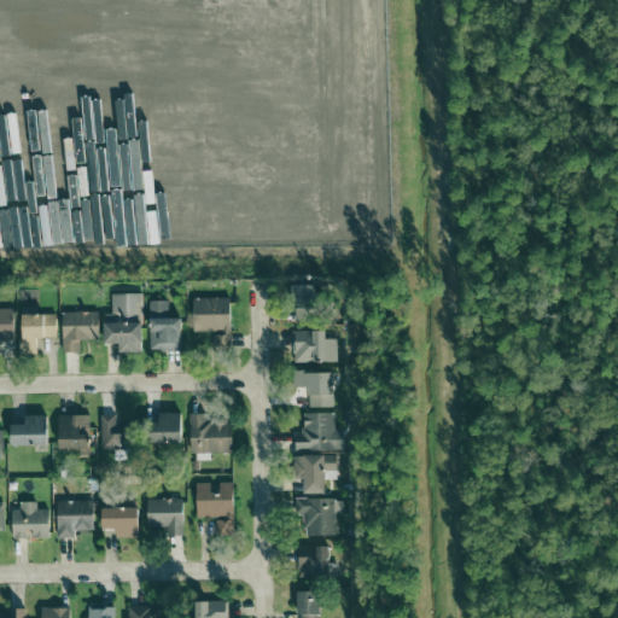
[(316,285),(293,286),(295,321),(316,321),(316,285)]
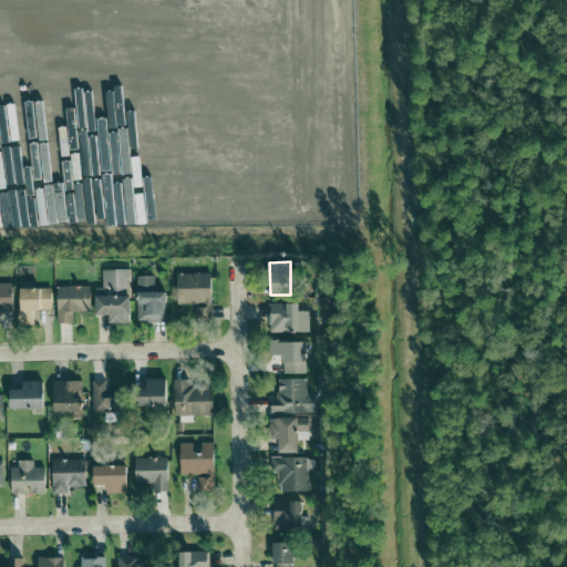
[(96,288),(96,315),(110,316),(110,323),(130,323),(131,270),(103,269),(102,288),(96,288)]
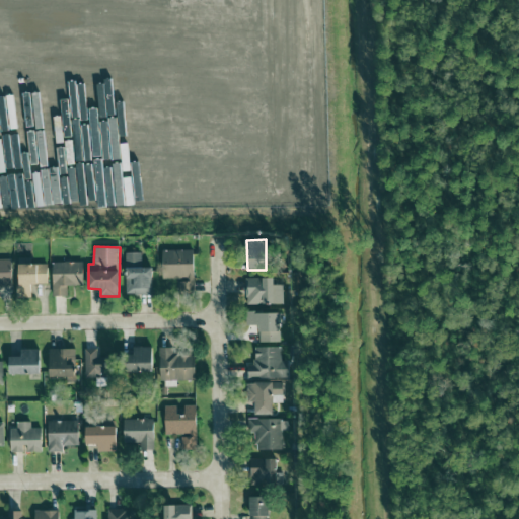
[(162,250),(163,279),(180,279),(181,292),(195,291),(194,250),(162,250)]
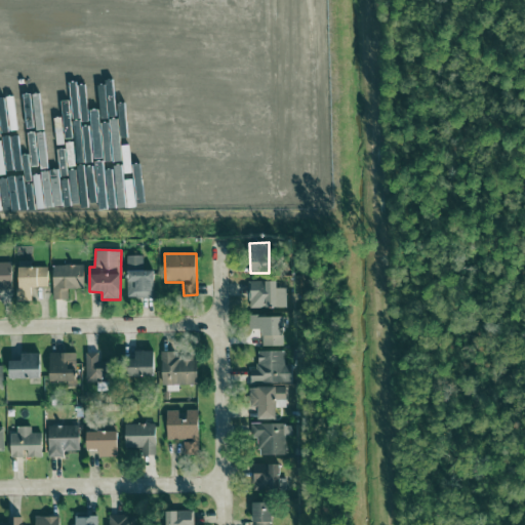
[(127,297),(154,297),(154,271),(143,271),(143,256),(128,255),(127,297)]
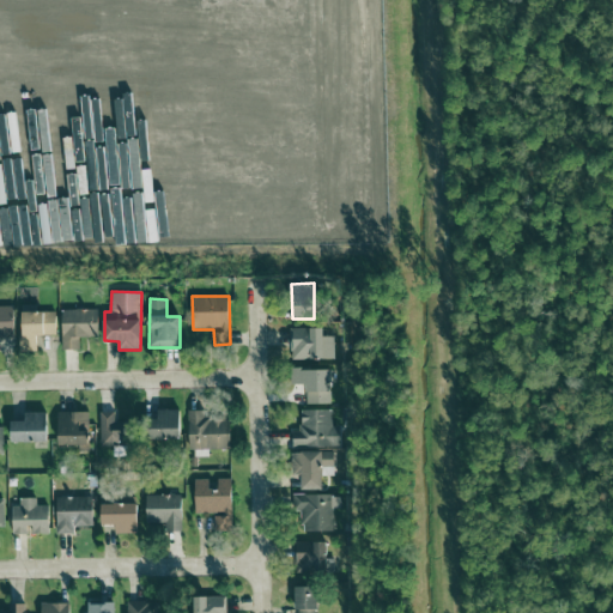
[(56,311),(35,311),(35,304),(22,305),(23,352),(38,351),(38,337),(58,335),(56,311)]
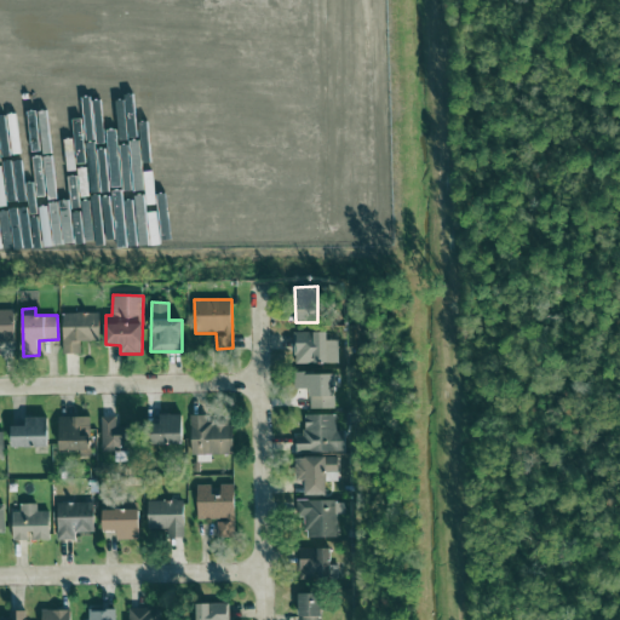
[(0,309),(0,340),(15,340),(15,310),(0,309)]
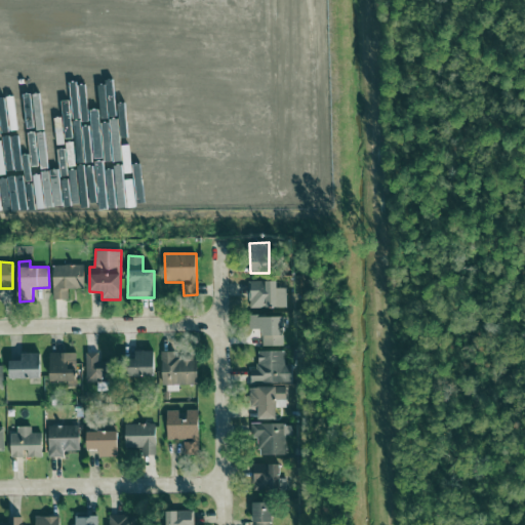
[(84,265),(53,266),(54,299),(68,299),(68,289),(85,289),(84,265)]
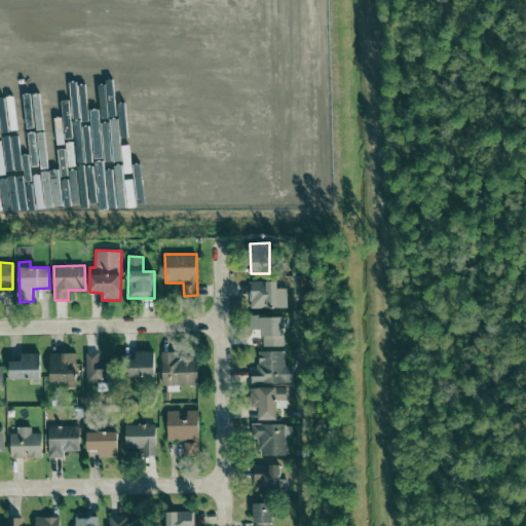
[(278,283),(250,283),(250,309),(288,309),(288,289),(278,289),(278,283)]
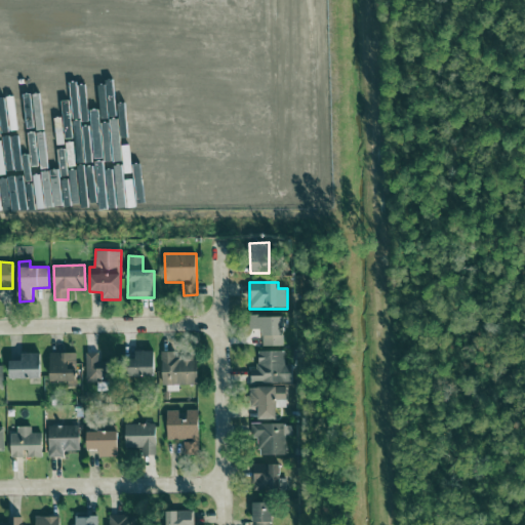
[(264,347),(284,347),(284,317),(251,317),(251,329),(264,329),(264,347)]
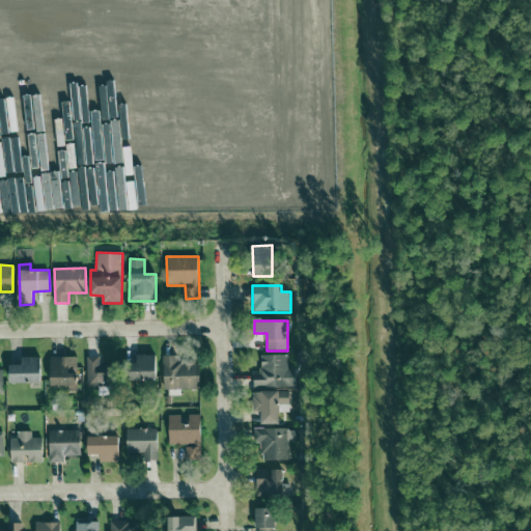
[(157,382),(157,356),(137,355),(137,364),(129,364),(128,381),(157,382)]
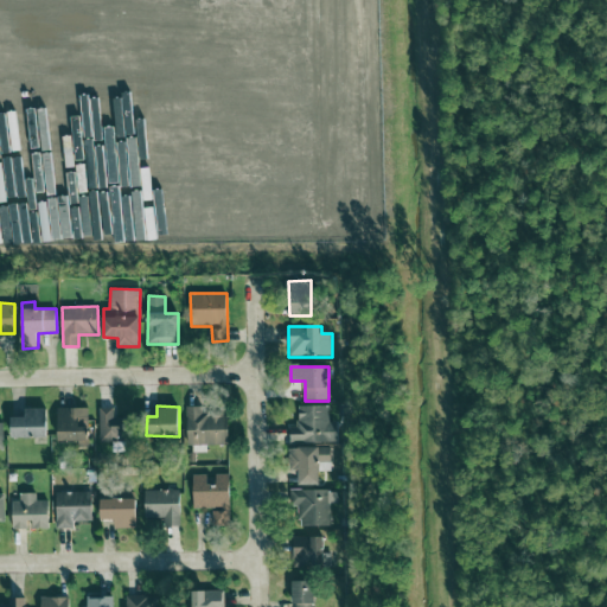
[(58,441),(78,441),(78,447),(89,446),(88,407),(57,409),(58,441)]
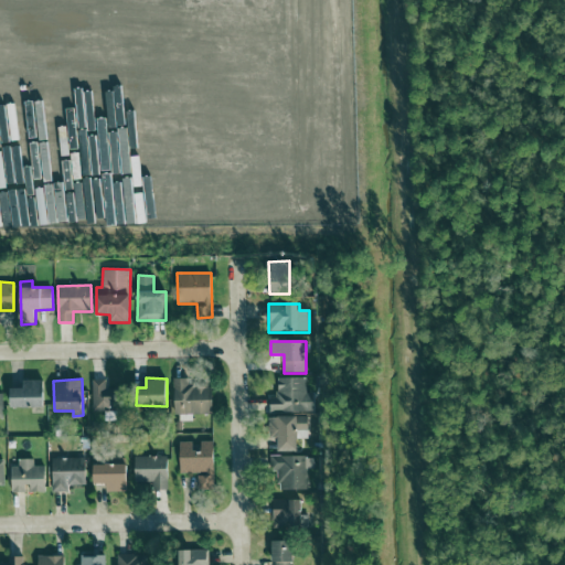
[(92,380),(93,413),(117,412),(117,388),(106,390),(106,379),(92,380)]
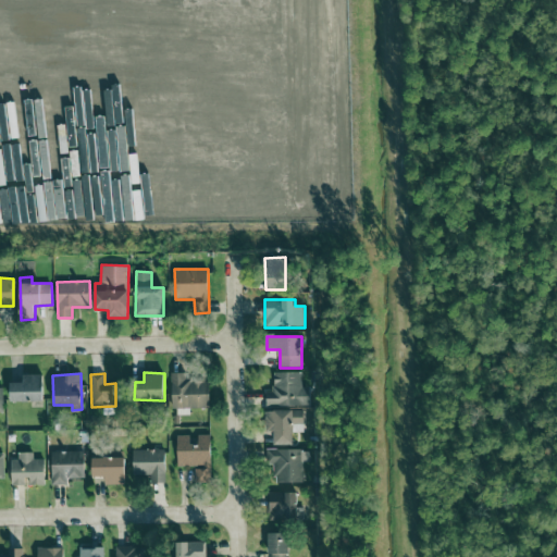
[(186,373),(172,373),(173,409),(211,408),(210,381),(186,381),(186,373)]
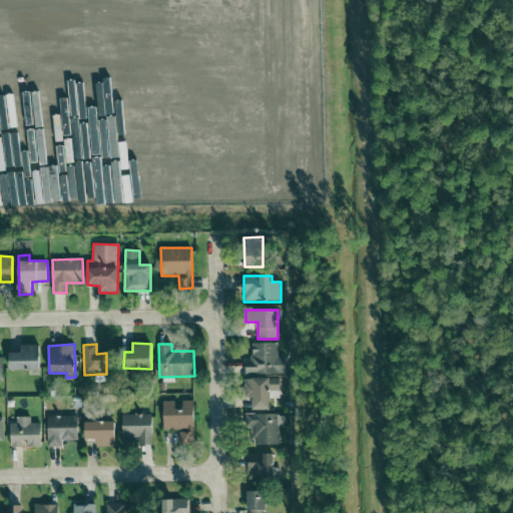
[(252,344),(253,359),(245,359),(246,375),(285,375),(285,357),(279,357),(278,344),(252,344)]
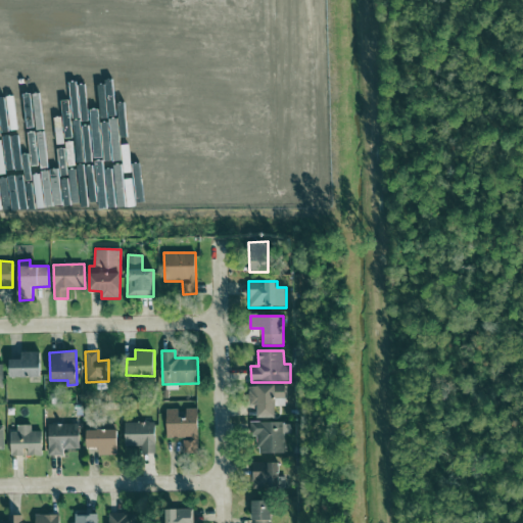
[(10,360),(10,378),(41,377),(41,351),(21,352),(21,360),(10,360)]
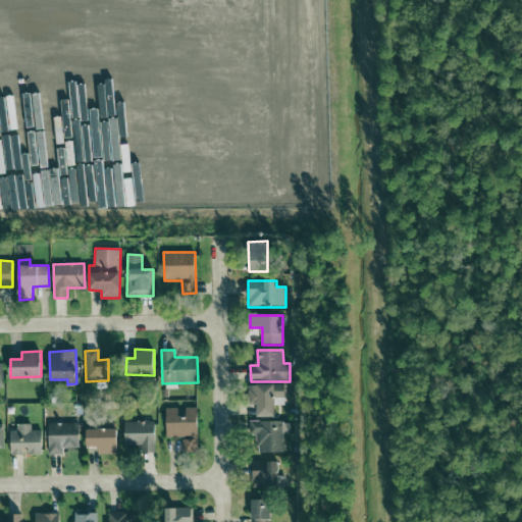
[(285,405),(284,384),(249,386),(250,406),(257,406),(258,418),(275,417),(275,406),(285,405)]
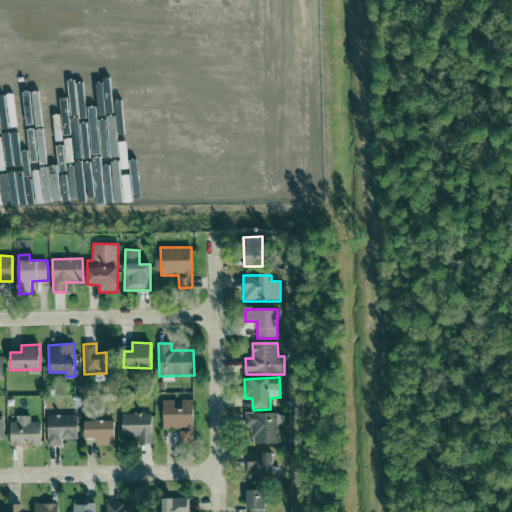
[(163,429),(179,429),(180,444),(195,443),(194,400),(181,400),(181,408),(175,408),(175,400),(163,400),(163,429)]
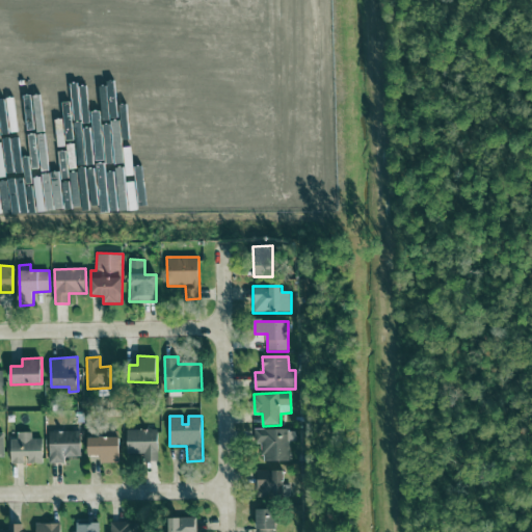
[(263,461),(291,461),(290,441),(295,441),(294,428),(255,430),(256,445),(262,444),(263,461)]
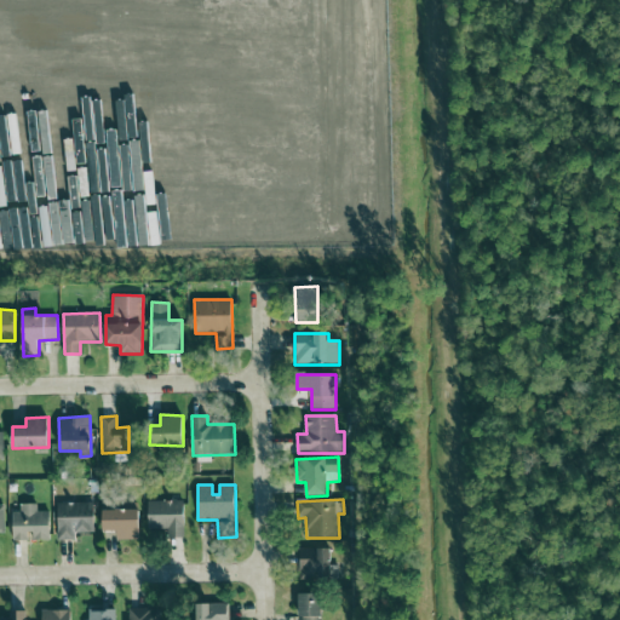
[(148,528),(167,528),(168,539),(184,538),(184,500),(148,501),(148,528)]
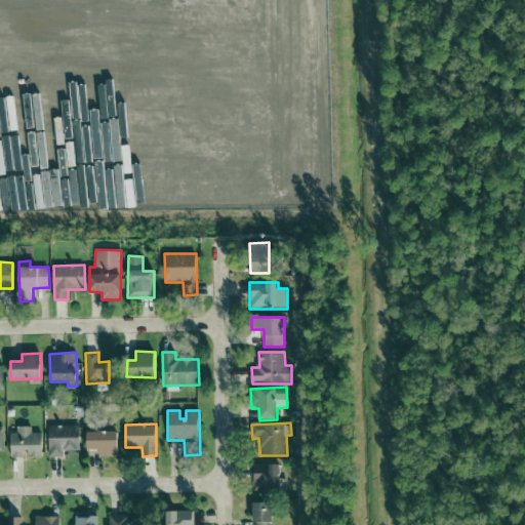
[(79,426),(48,427),(49,457),(64,456),(64,451),(80,451),(79,426)]
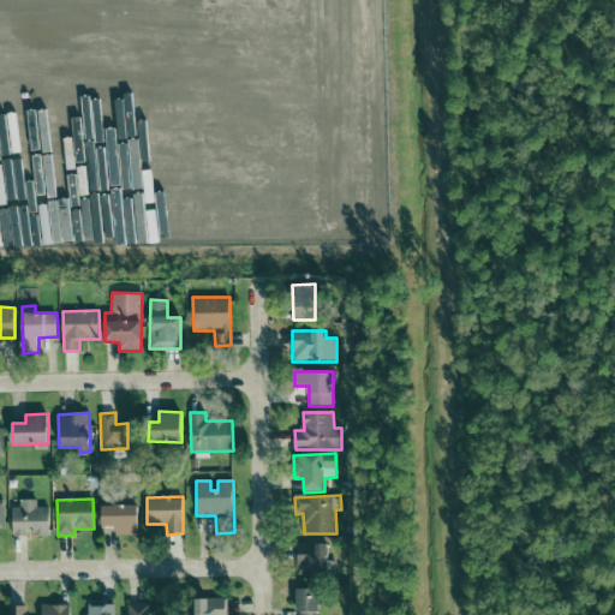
[(13,536),(51,536),(49,507),(37,507),(37,502),(13,502),(13,536)]
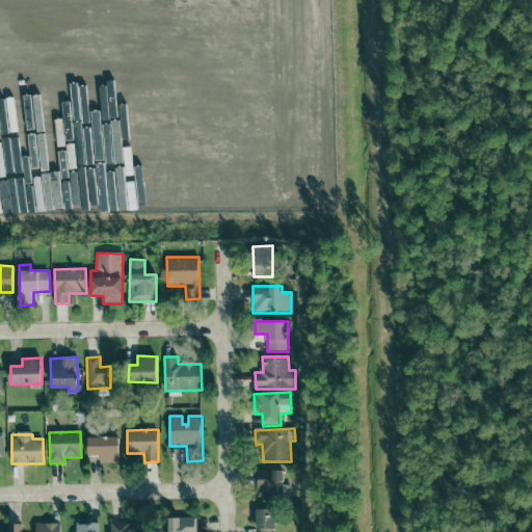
[(120,437),(88,437),(88,456),(101,456),(101,463),(121,463),(120,437)]
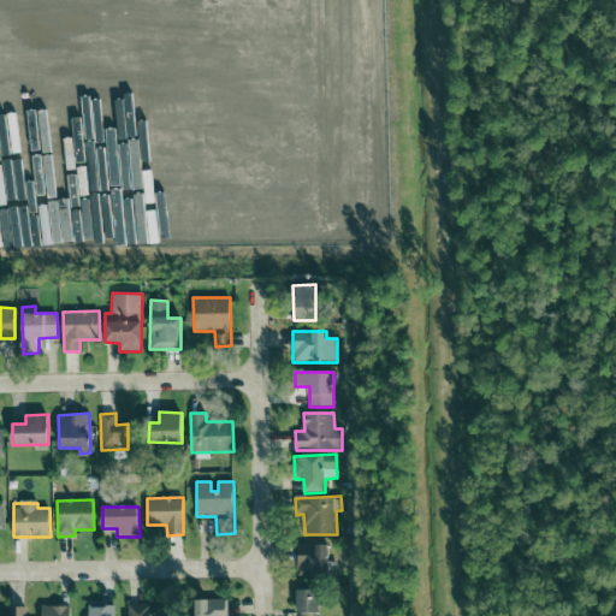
[(330,546),(300,545),(298,575),(336,576),(337,562),(330,562),(330,546)]
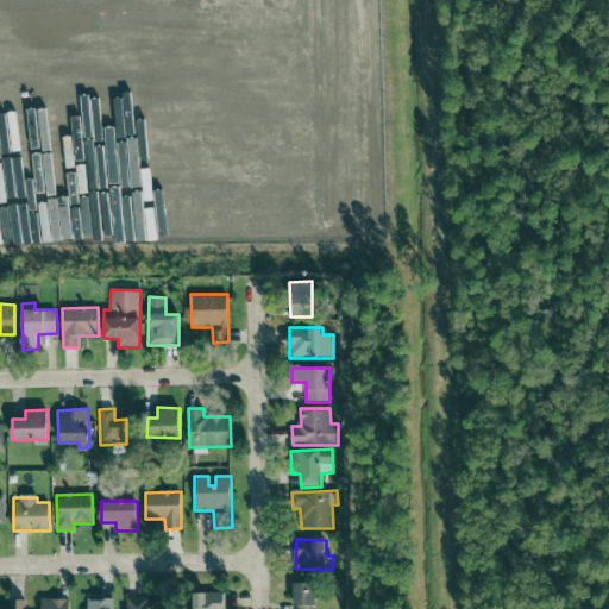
[(294,606),(316,606),(318,584),(295,583),(294,606)]
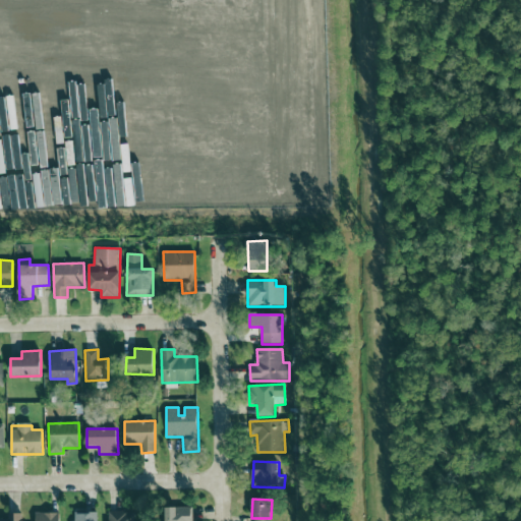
[(109,512),(108,520),(133,520),(133,511),(109,512)]
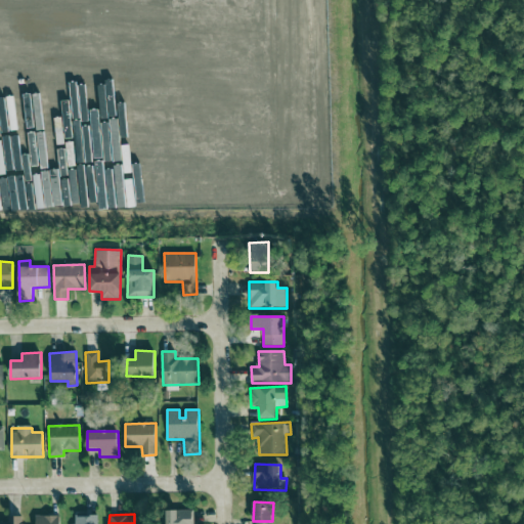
[(97,523),(98,515),(74,516),(74,523),(97,523)]
